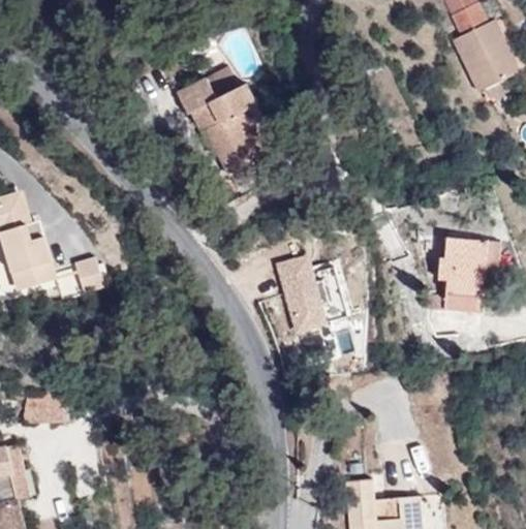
[(445,0),(453,13),(474,3),(472,0),(445,0)]
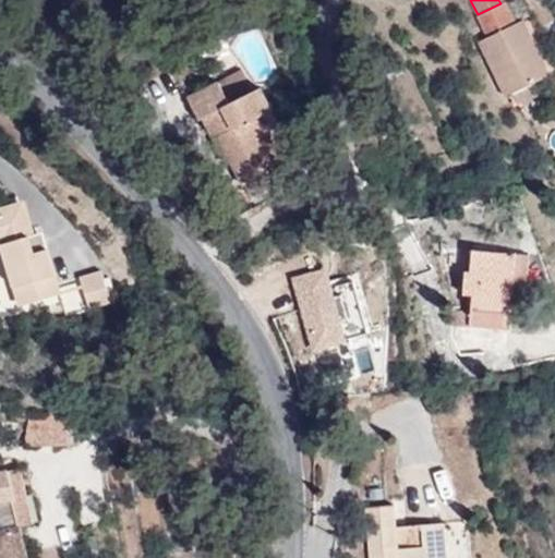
[(501,3),(478,14),(475,15),(485,37),(477,41),(504,96),(510,93),(530,83),(547,74),(520,20),(514,24),(503,1),(501,3)]
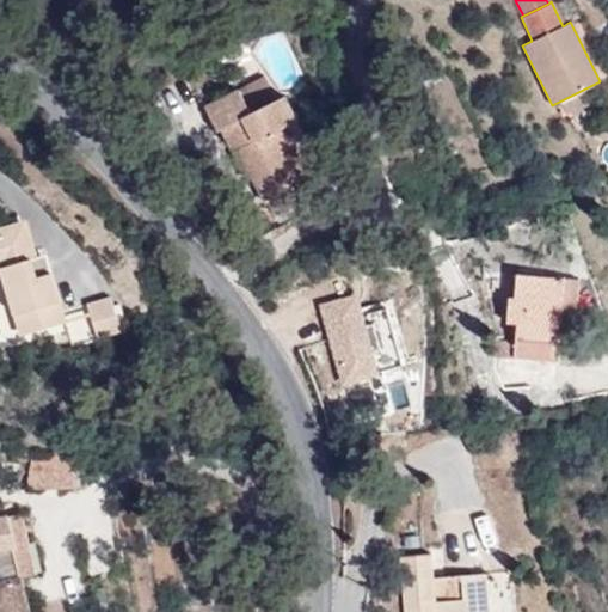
[(264,77),(238,90),(249,114),(275,101),(264,77)]
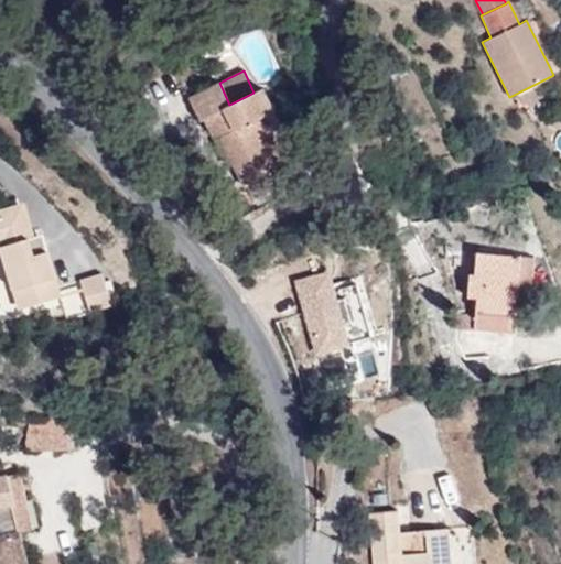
[(229,105),(219,83),(189,98),(197,121),(203,119),(227,166),(232,164),(243,186),(295,159),(260,88),(254,93),(229,105)]
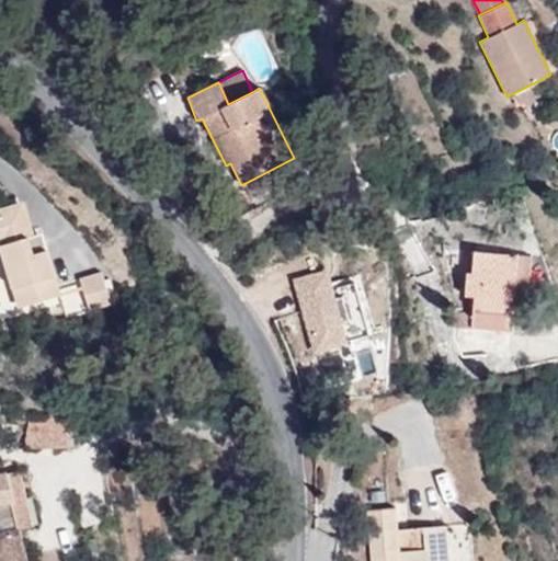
[(533,83),(513,93),(520,107),(539,98),(533,83)]
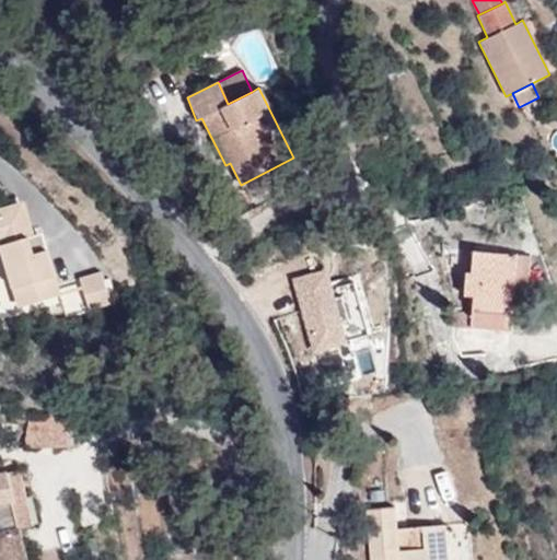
[(58,296),(45,252),(31,256),(26,240),(31,238),(24,218),(20,219),(15,206),(0,210),(0,248),(3,247),(22,307),(58,296)]
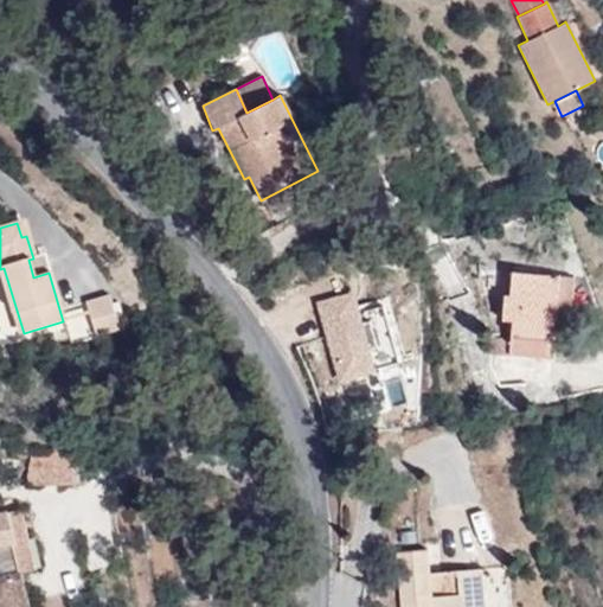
[(33,259),(29,260),(33,278),(49,273),(43,256),(33,259)]
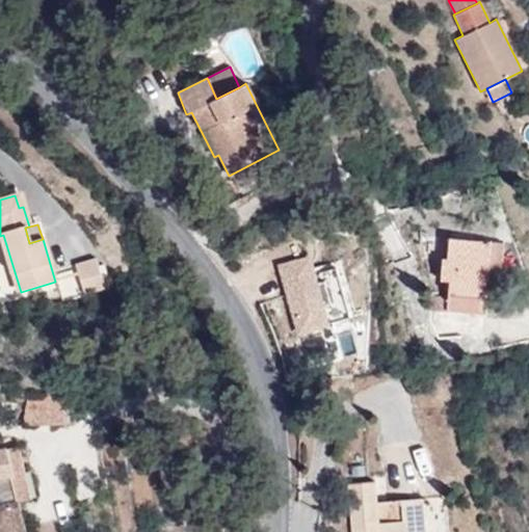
[(16,294),(21,292),(3,235),(0,236),(0,243),(16,294)]
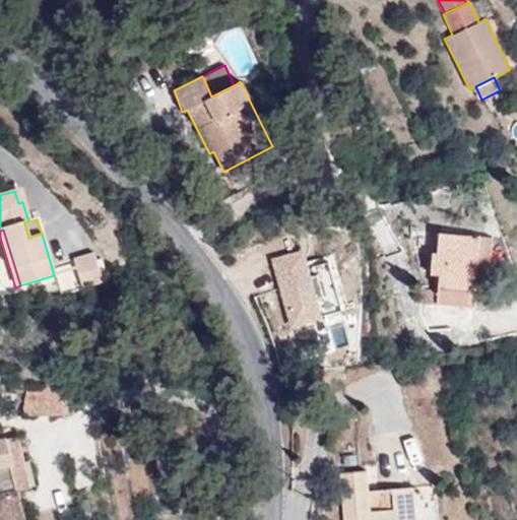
[(467,289),(473,290),(474,271),(477,236),(438,233),(436,254),(431,253),(430,275),(438,275),(436,304),(465,307),(467,289)]
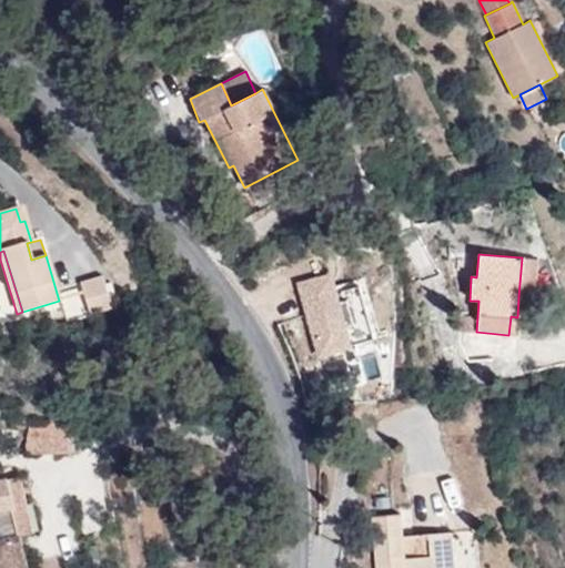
[(522,257),(518,296),(528,296),(532,259),(522,257)]
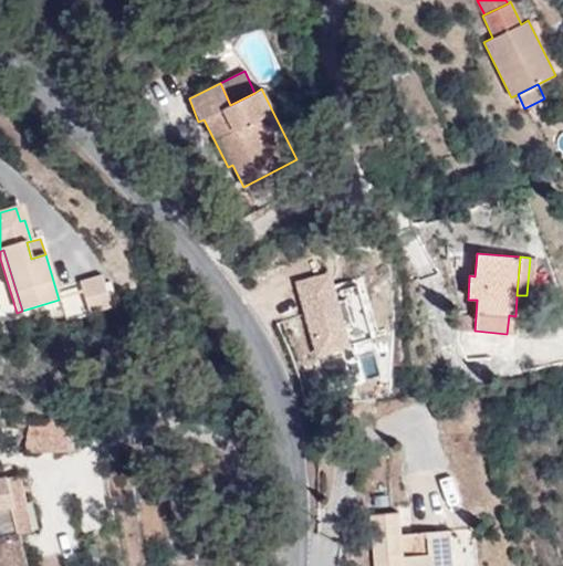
[(298,281),(315,358),(352,349),(333,273),(298,281)]
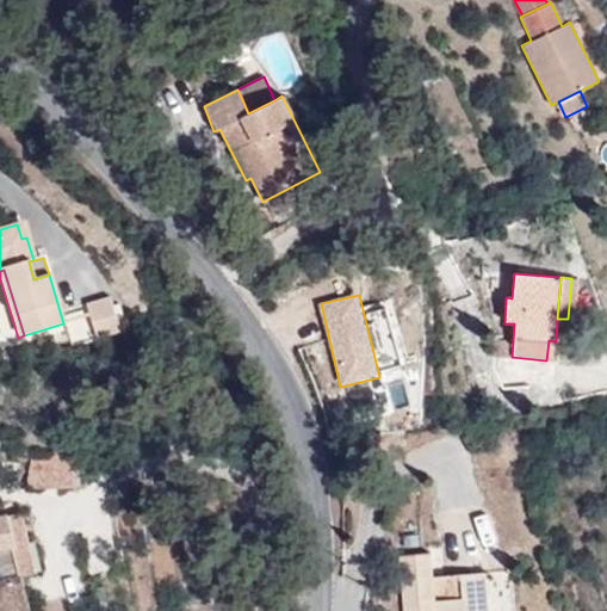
[(95,340),(118,333),(109,297),(85,304),(95,340)]
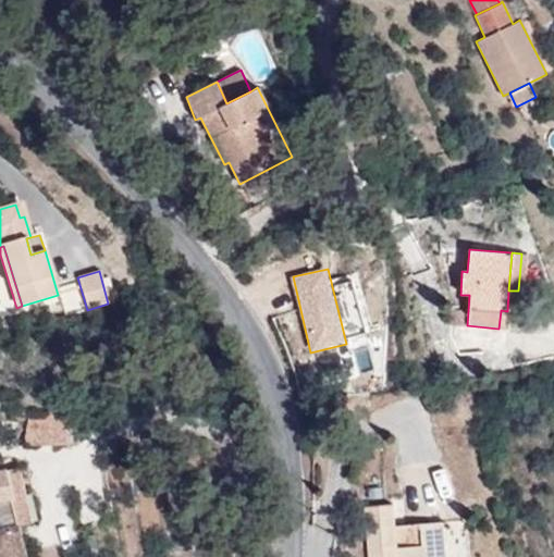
[(66,431),(65,401),(21,403),(22,432),(66,431)]
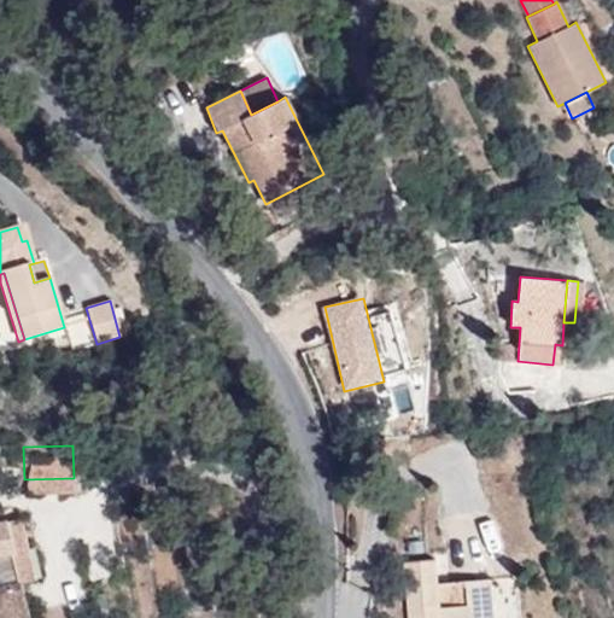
[(5,522),(19,583),(35,578),(21,518),(5,522)]
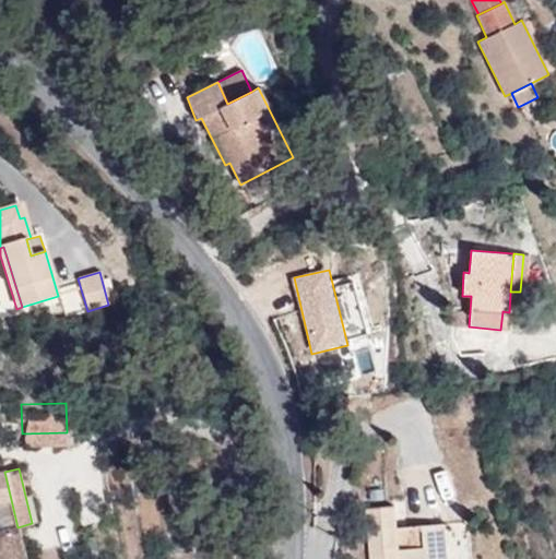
[(0,558),(25,558),(18,527),(4,472),(3,470),(0,471),(0,558)]
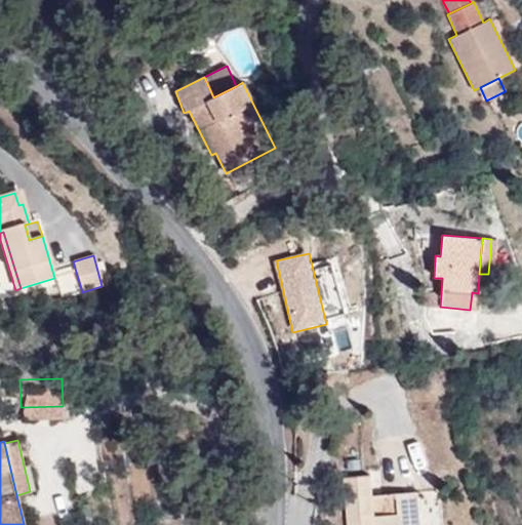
[(371,495),(370,473),(343,475),(346,524),(418,524),(416,492),(371,495)]
